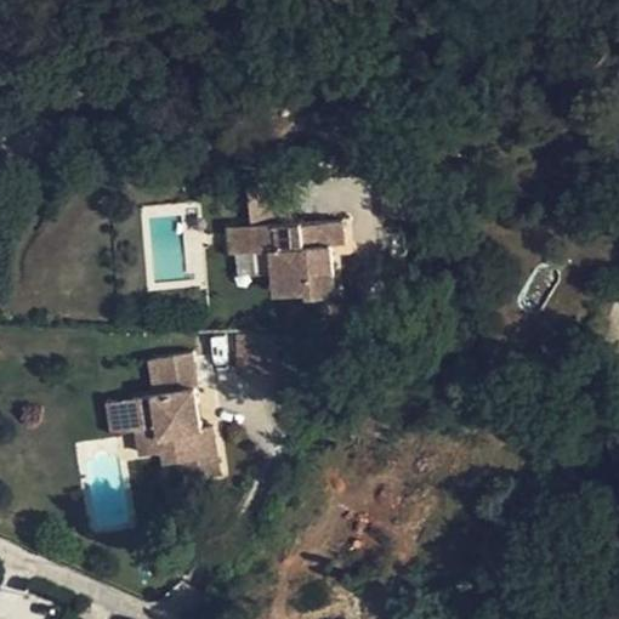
[(248,189),(250,226),(276,225),(276,228),(290,228),(288,187),(248,189)]
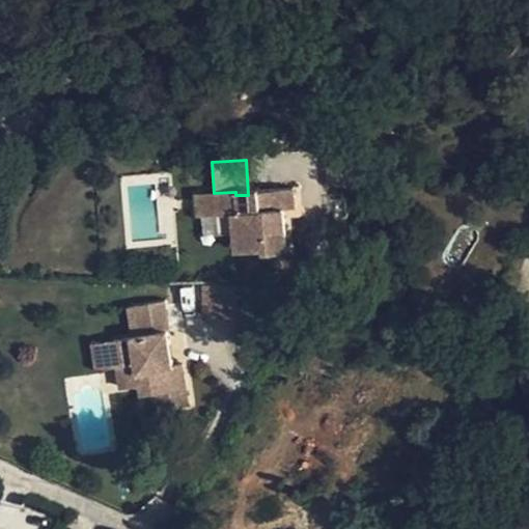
[(194,218),(216,217),(238,216),(235,195),(235,192),(214,193),(192,194),(194,218)]
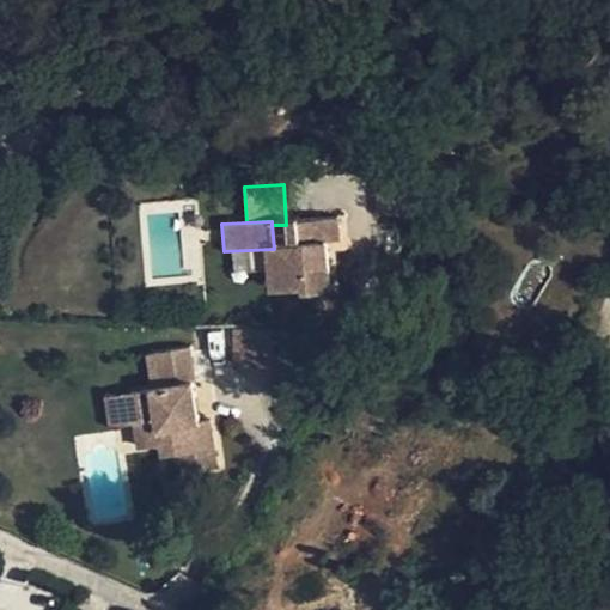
[(274,249),(249,250),(250,269),(267,269),(268,293),(300,292),(300,297),(327,296),(322,243),(335,243),(334,224),(297,227),(298,248),(274,249)]
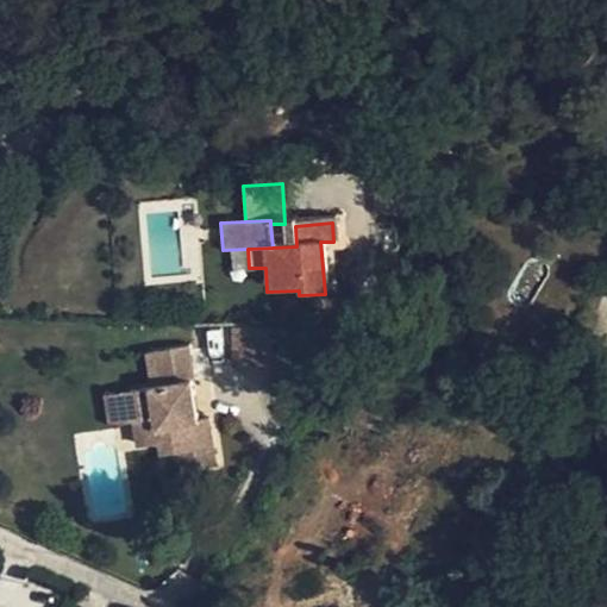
[(139,393),(193,419),(188,387),(193,387),(187,348),(154,352),(161,390),(150,392),(139,393)]
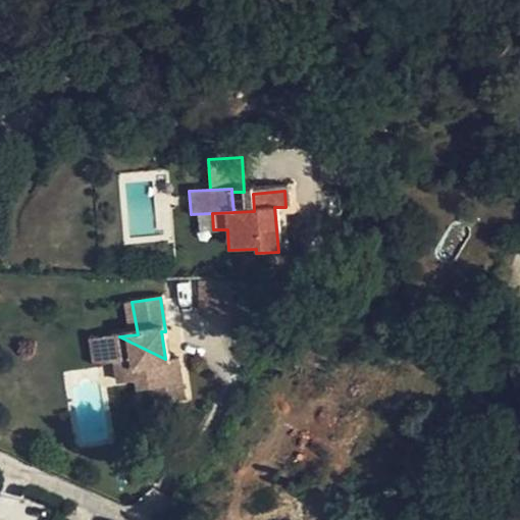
[(123,303),(128,335),(138,334),(132,302),(123,303)]
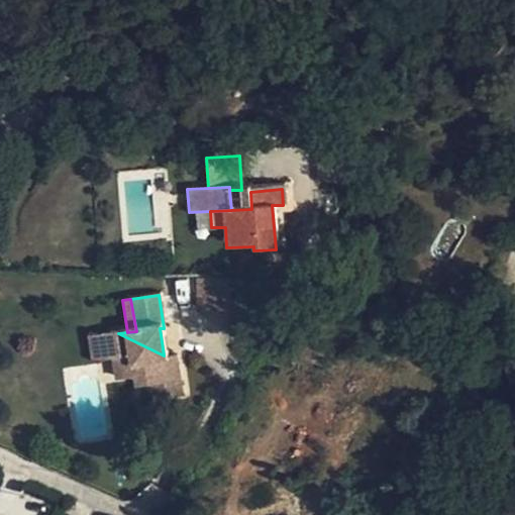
[(172,359),(168,357),(164,357),(164,355),(118,333),(104,335),(109,362),(115,361),(118,382),(135,381),(136,386),(151,385),(153,402),(177,399),(172,359)]
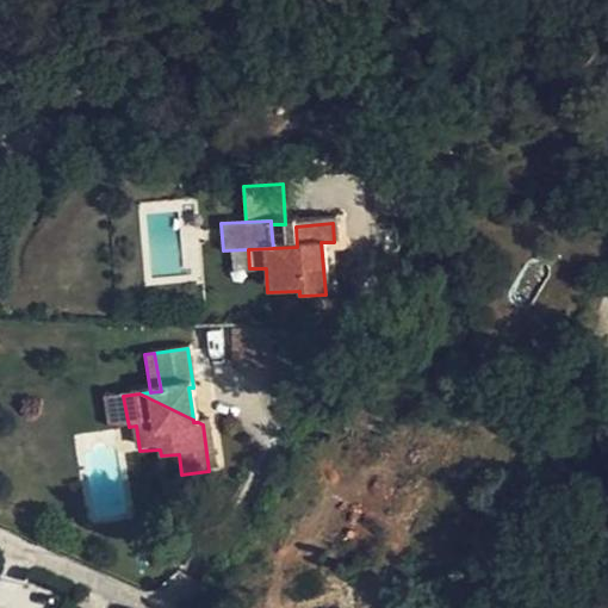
[(112,428),(129,427),(123,396),(109,397),(112,428)]
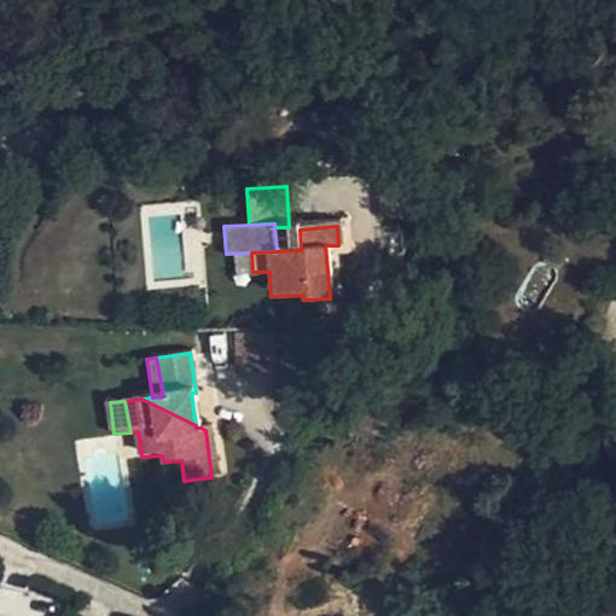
[(189,519),(184,481),(181,460),(163,462),(172,519),(189,519)]
